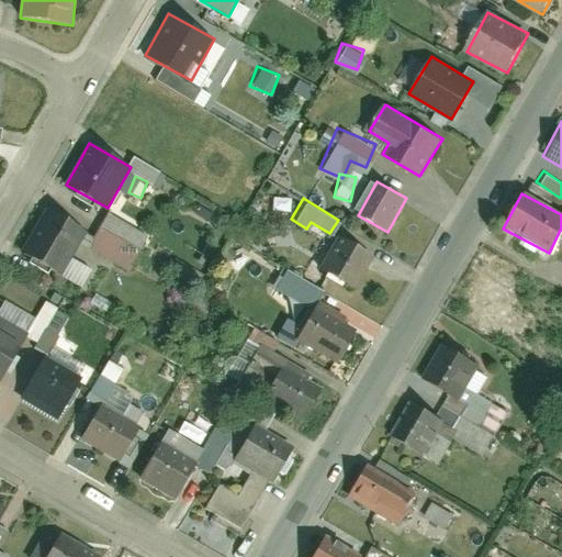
[(45,205),(20,251),(62,275),(88,230),(45,205)]
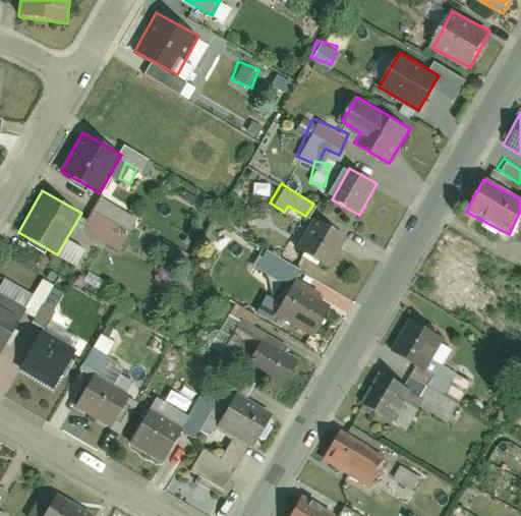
[(116,247),(135,216),(98,192),(78,224),(116,247)]
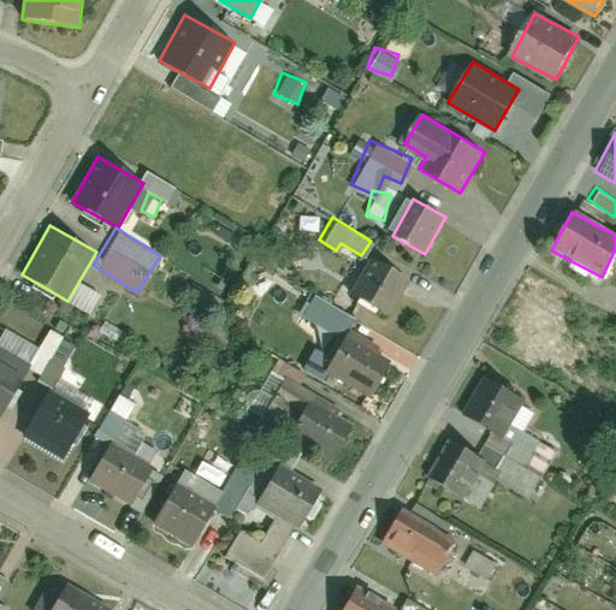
[(350,291),(392,317),(412,284),(369,259),(350,291)]
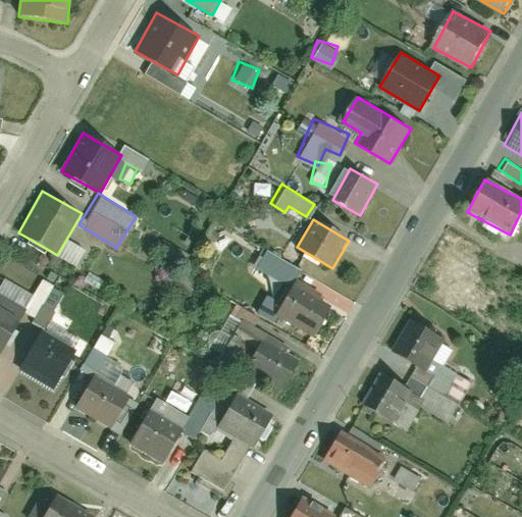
[(475,258),(448,243),(432,269),(460,285),(475,258)]
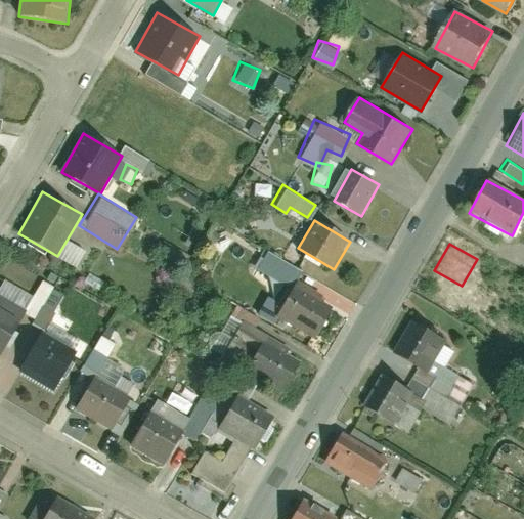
[(276,317),(316,339),(333,309),(293,288),(276,317)]
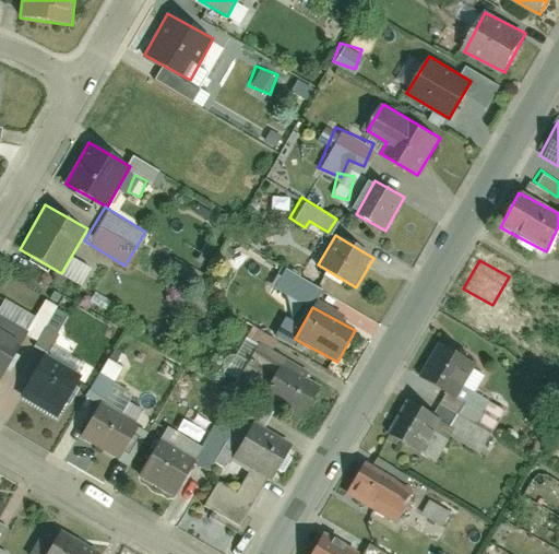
[(0,377),(0,378),(28,330),(0,314),(0,377)]
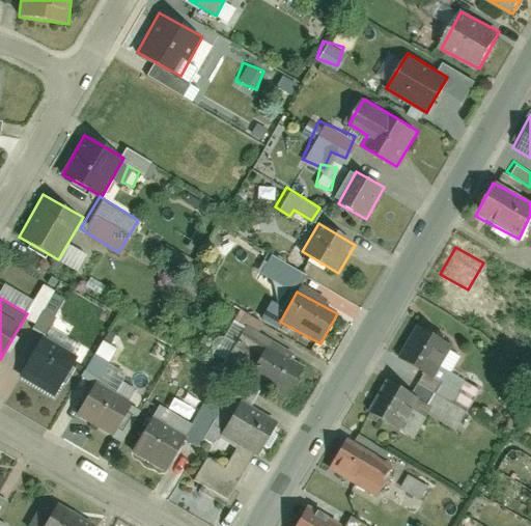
[(449,342),(416,324),(397,356),(430,375),(449,342)]
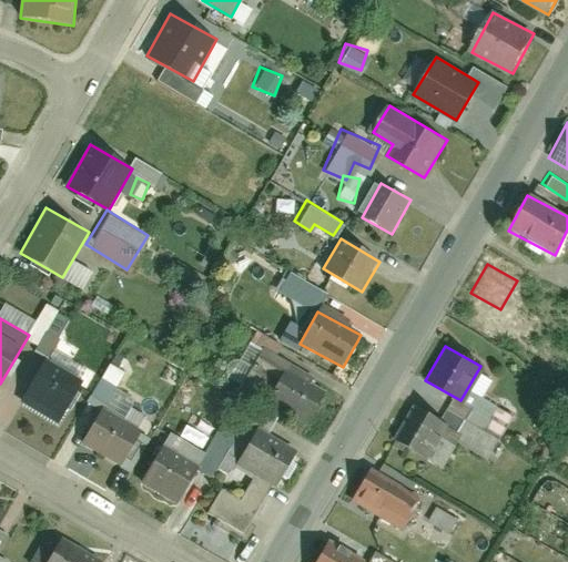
[(42,360),(20,398),(58,421),(81,384),(42,360)]
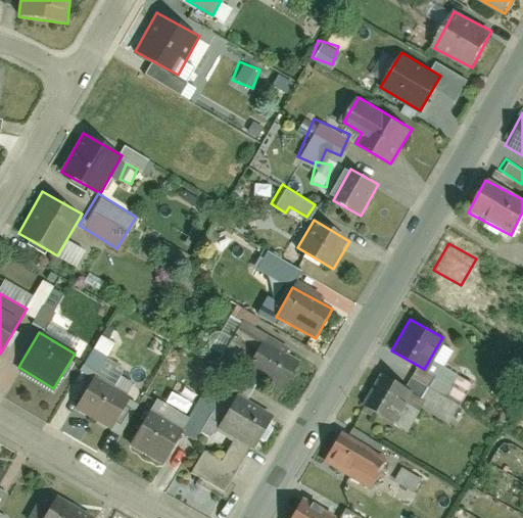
[(246,369),(284,390),(300,361),(263,339),(246,369)]
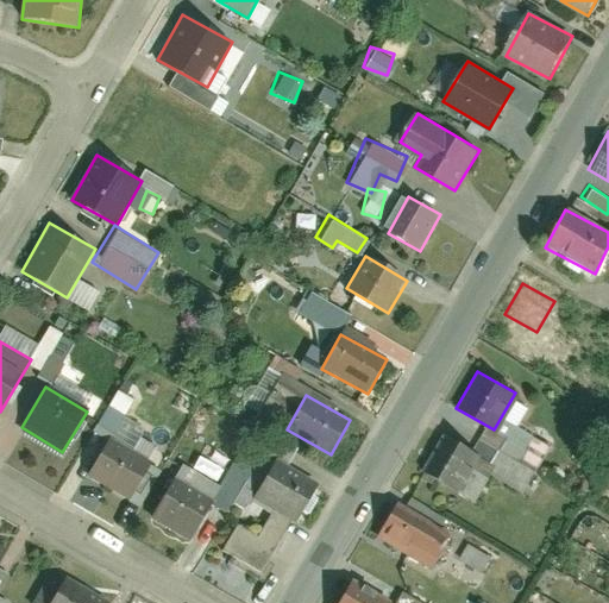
[(441,435),(421,475),(456,492),(476,453),(441,435)]
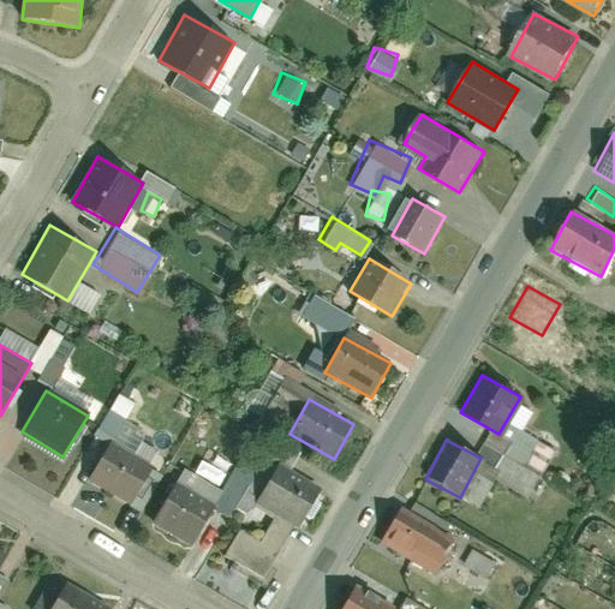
[(112,442),(89,477),(130,503),(153,467),(112,442)]
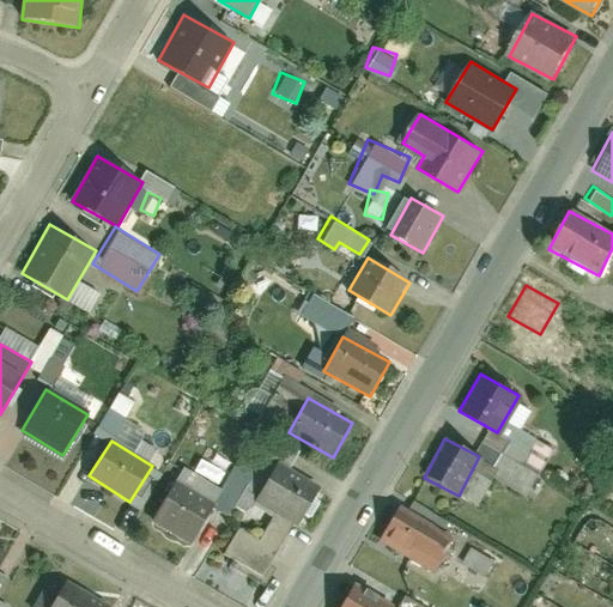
[(255,498),(297,524),(321,487),(279,461),(255,498)]
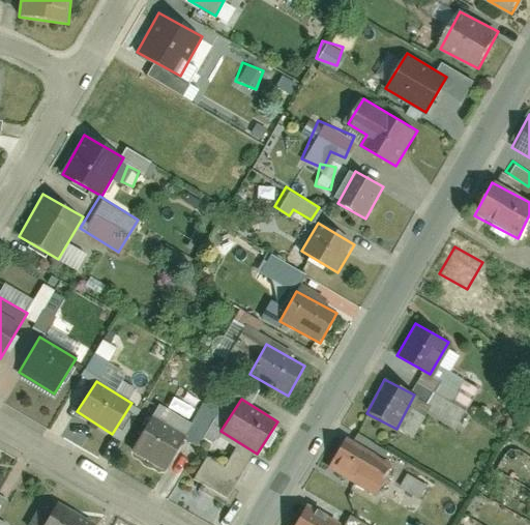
[(151,417),(131,449),(165,469),(184,438),(151,417)]
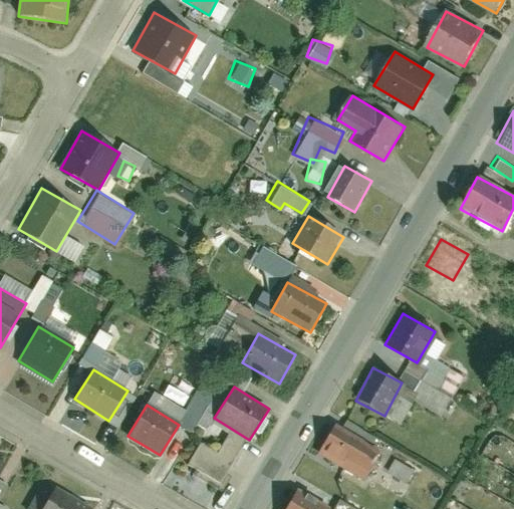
[(331,424),(316,452),(360,477),(376,449),(331,424)]
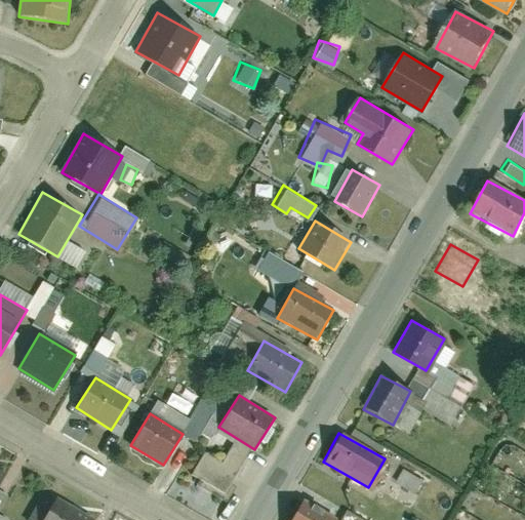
[(193,474),(225,492),(237,472),(206,452),(193,474)]
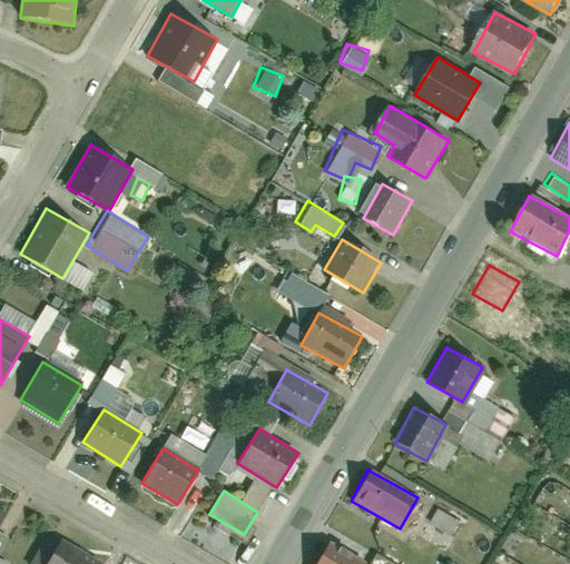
[(450,531),(457,514),(433,505),(428,523),(450,531)]
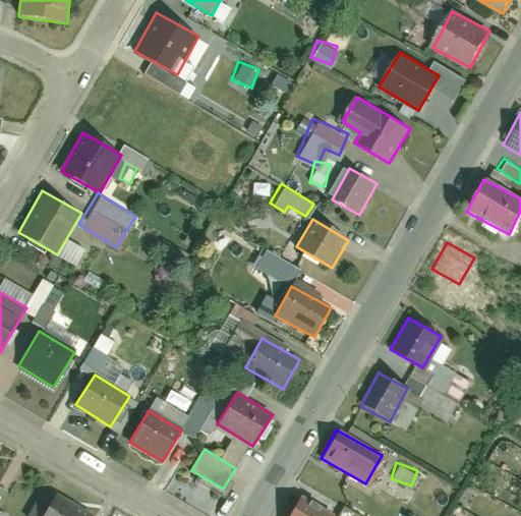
[(94,515),(96,513),(58,492),(44,515),(94,515)]
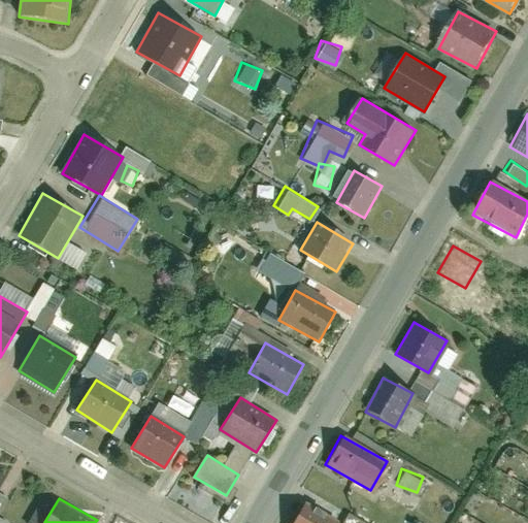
[(301,502),(289,522),(332,522),(334,521),(301,502)]
